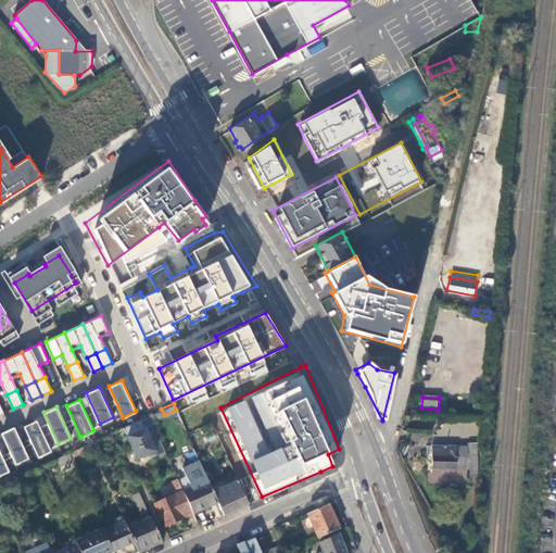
[(153,423),(150,415),(125,426),(138,456),(155,449),(158,453),(165,450),(153,423)]
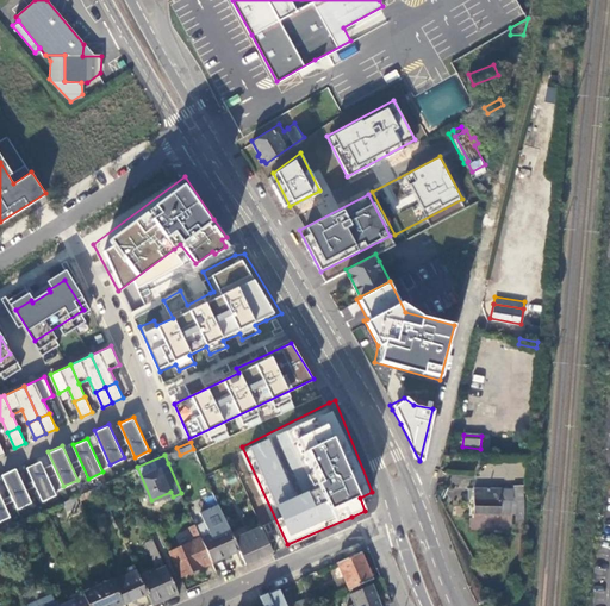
[(42,500),(56,493),(41,460),(26,466),(42,500)]
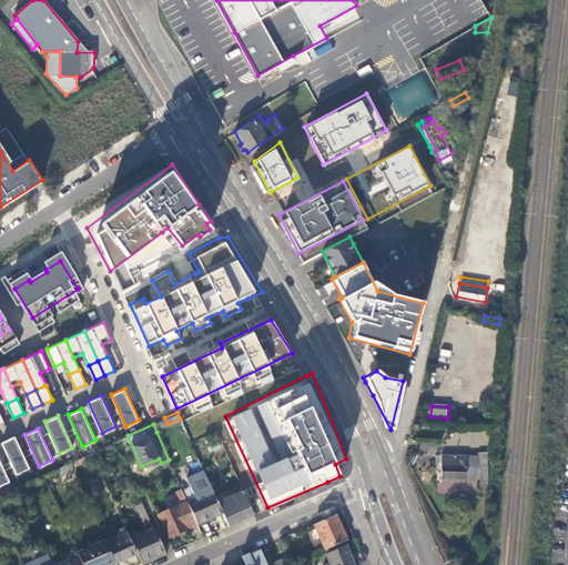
[(16,473),(29,467),(14,435),(1,442),(16,473)]
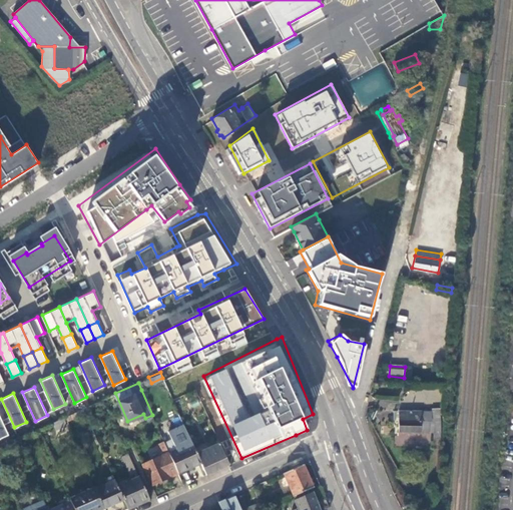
[(432,407),(432,410),(431,419),(440,420),(441,408),(432,407)]
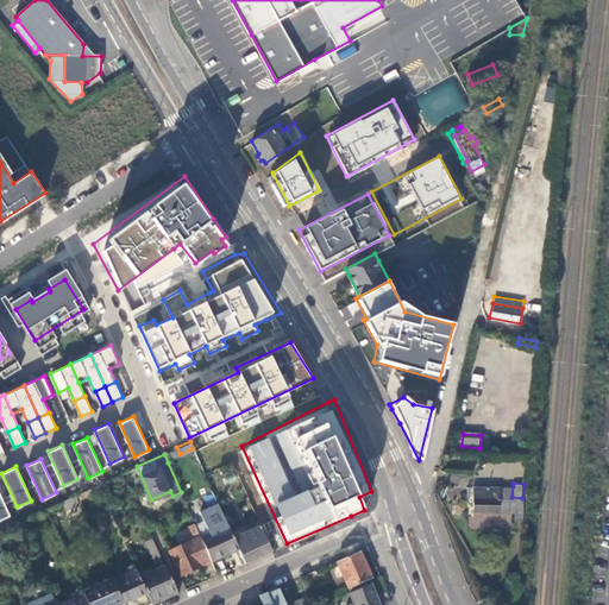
[(473,499),(473,510),(515,511),(515,521),(521,521),(522,521),(522,498),(512,497),(513,486),(473,485),(473,499)]
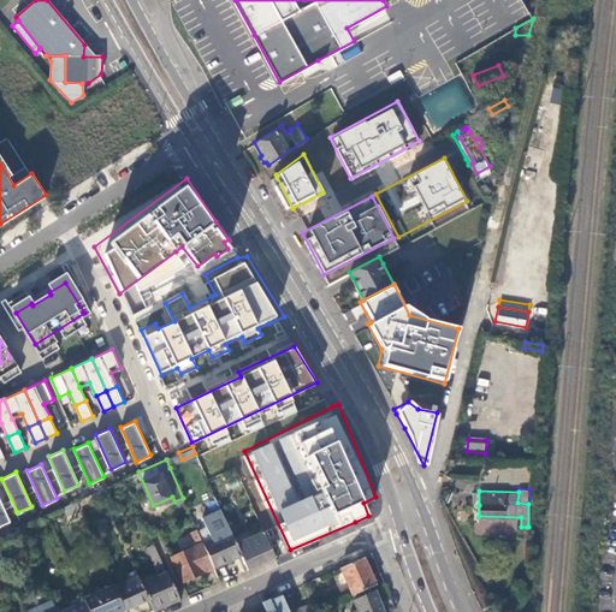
[(0,524),(10,520),(0,499),(0,524)]
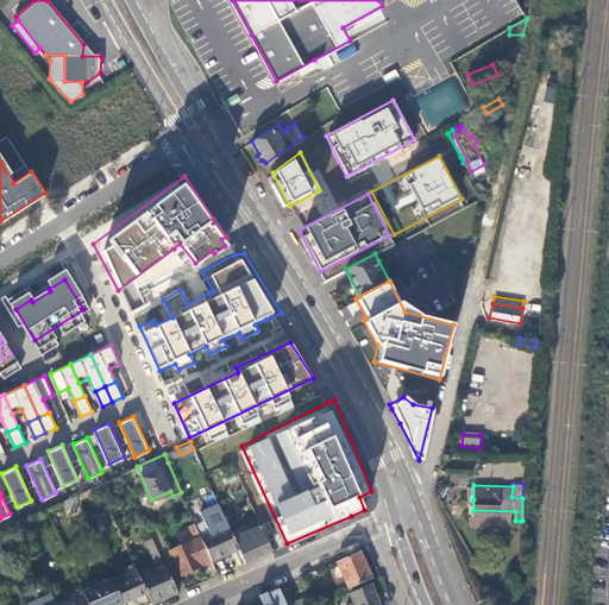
[(80,502),(76,493),(63,498),(67,506),(80,502)]
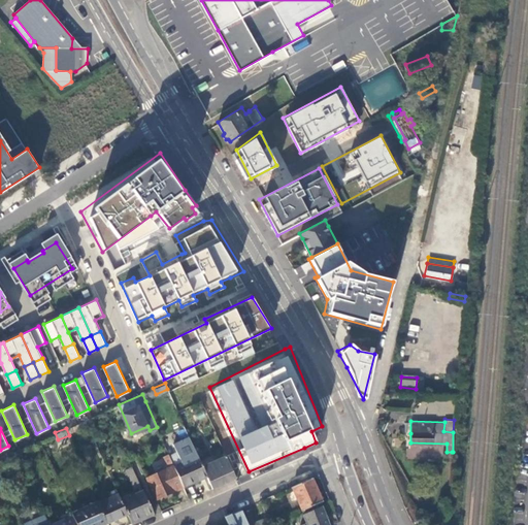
[(184,486),(207,474),(203,465),(198,455),(189,435),(173,441),(183,462),(174,465),(184,486)]
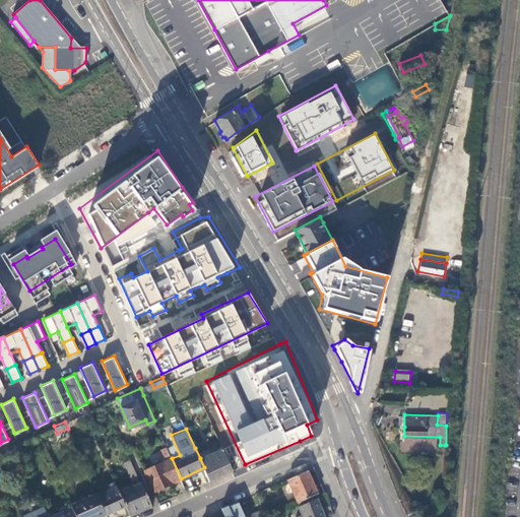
[(159,448),(165,459),(172,457),(166,445),(159,448)]
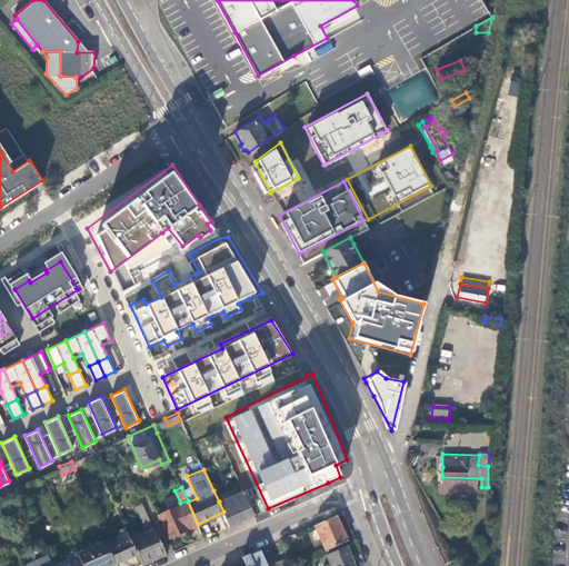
[(229,524),(253,514),(243,490),(219,502),(223,512),(229,524)]
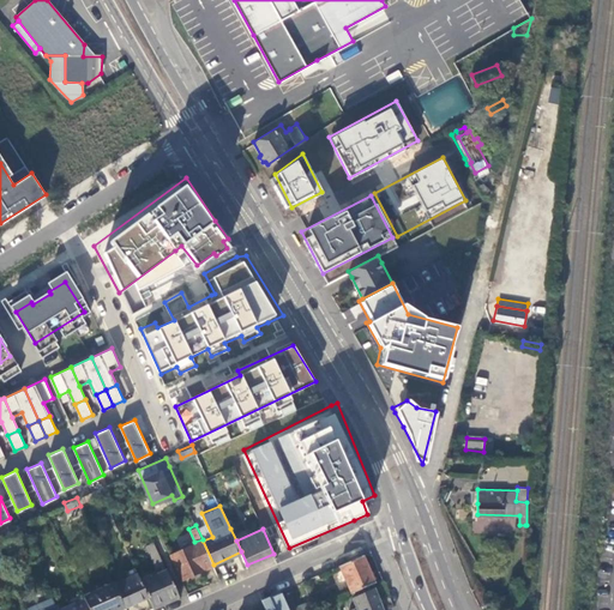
[(182,578),(214,565),(203,541),(203,539),(194,542),(170,554),(182,578)]
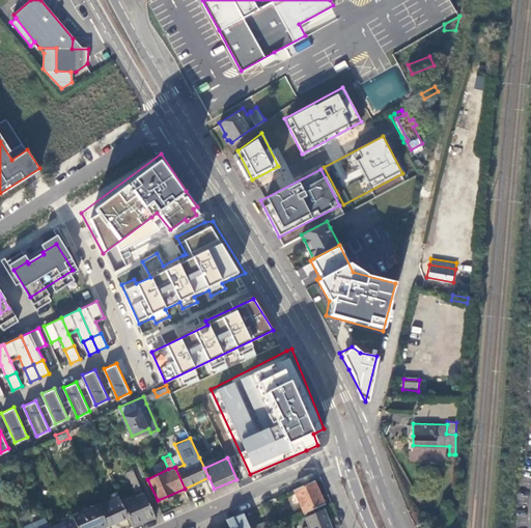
[(141,487),(133,468),(126,471),(134,490),(138,488),(141,487)]
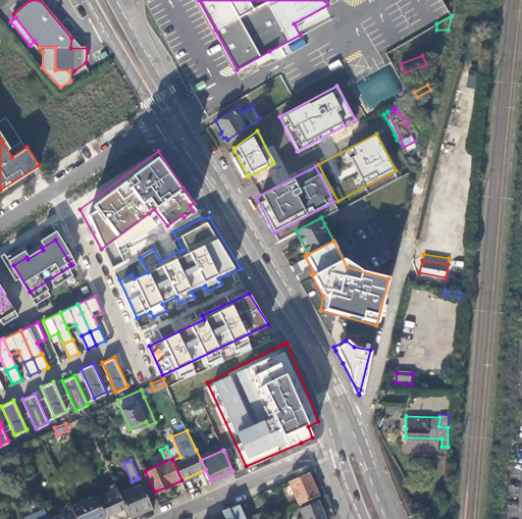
[(318,494),(308,470),(288,479),(299,503),(318,494)]
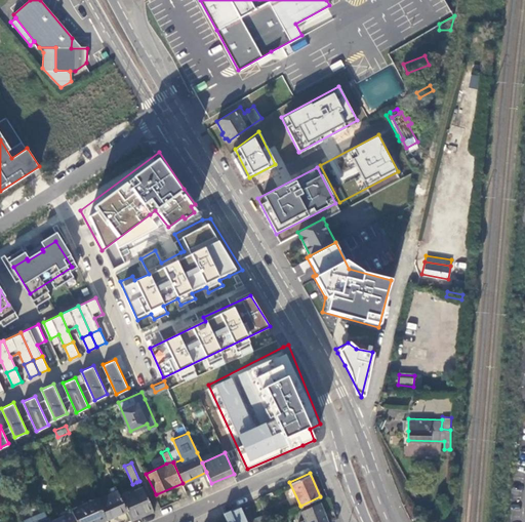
[(131,519),(153,510),(143,486),(142,486),(138,487),(121,495),(127,510),(131,519)]
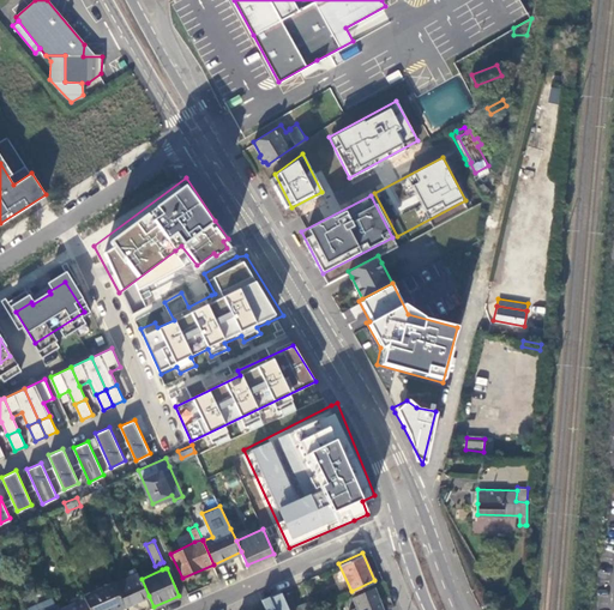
[(125,607),(149,596),(142,579),(138,572),(114,581),(125,607)]
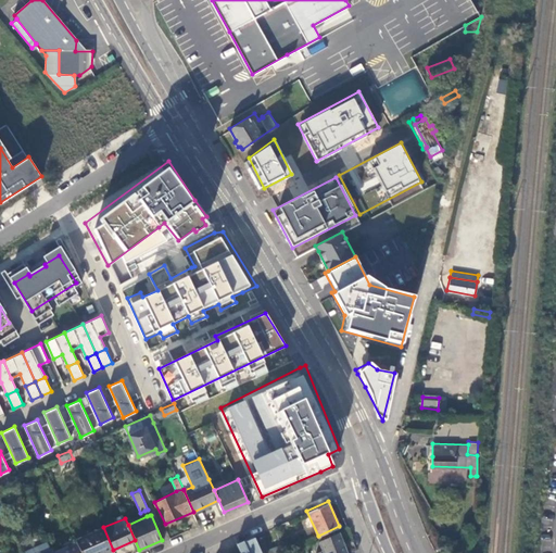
[(282,522),(274,526),(281,543),(285,551),(293,548),(282,522)]
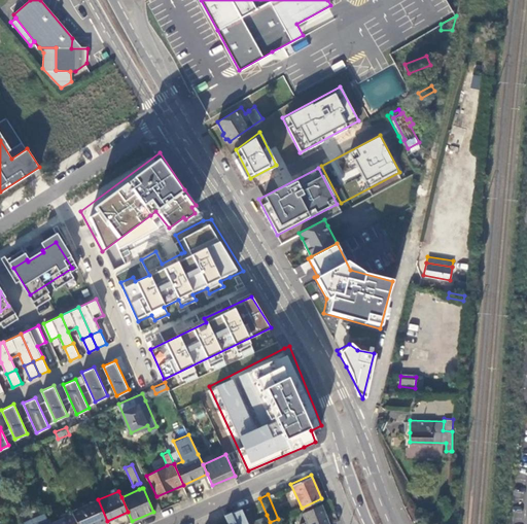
[(77,523),(99,523),(107,521),(98,499),(97,498),(71,510),(72,512),(77,523)]
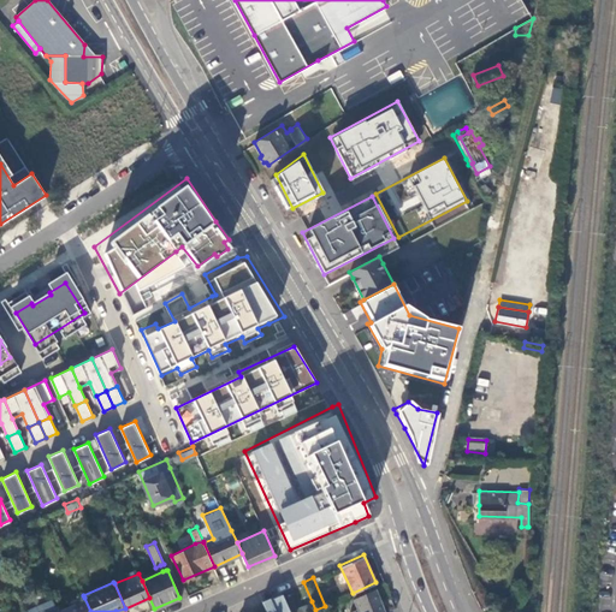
[(384,611),(385,611),(375,589),(354,599),(359,611),(384,611)]
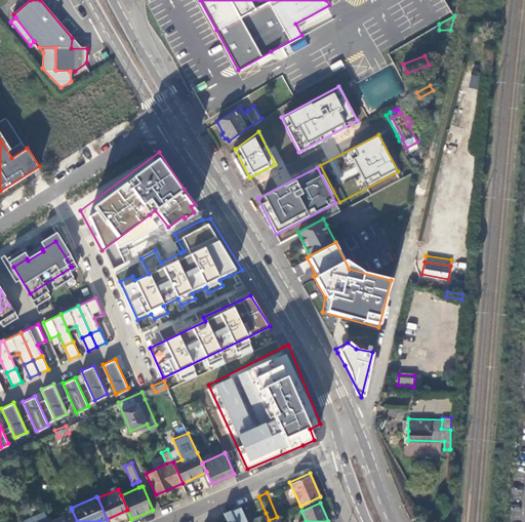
[(247,521),(241,509),(239,505),(223,512),(227,521),(247,521)]
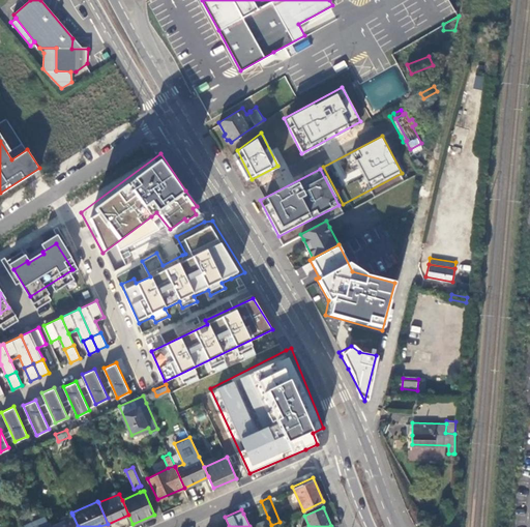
[(249,511),(243,514),(249,526),(255,526),(254,524),(255,524),(249,511)]
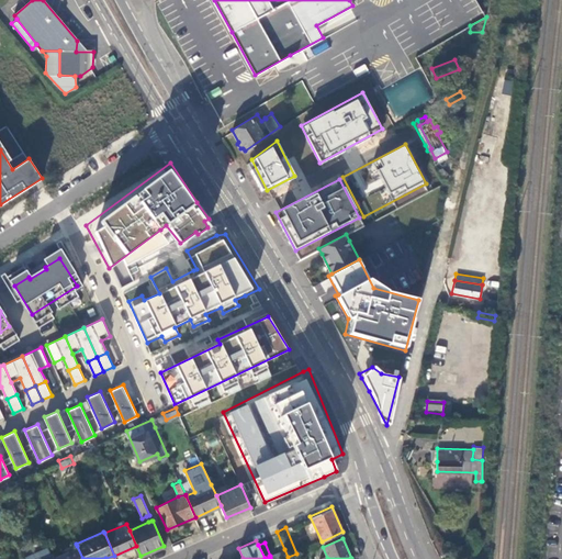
[(54,558),(82,558),(77,546),(54,557),(54,558)]
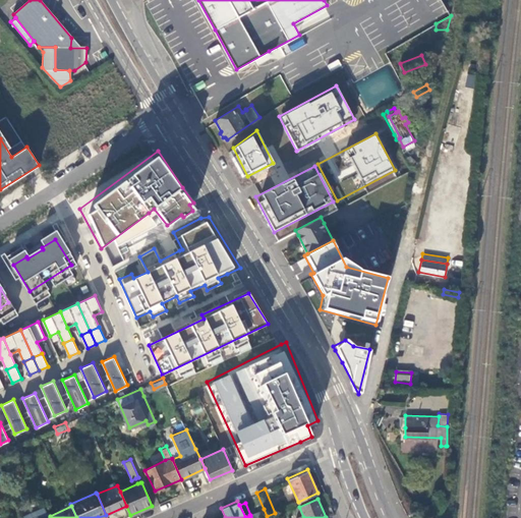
[(262,517),(267,516),(264,509),(250,515),(249,515),(250,517),(262,517)]
